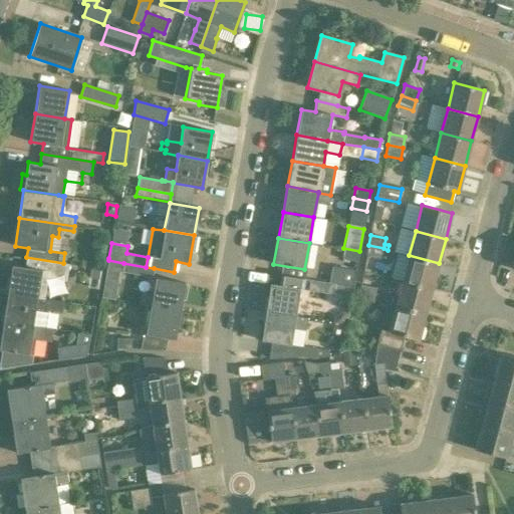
[(365,256),(381,260),(383,250),(388,250),(383,248),(368,245),(365,256)]
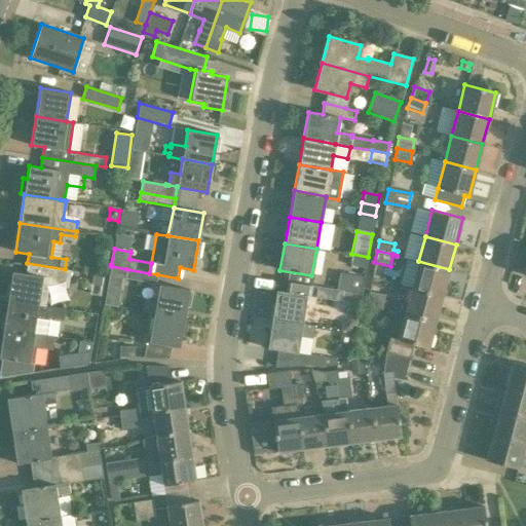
[(368,257),(351,254),(349,265),(366,268),(368,257)]
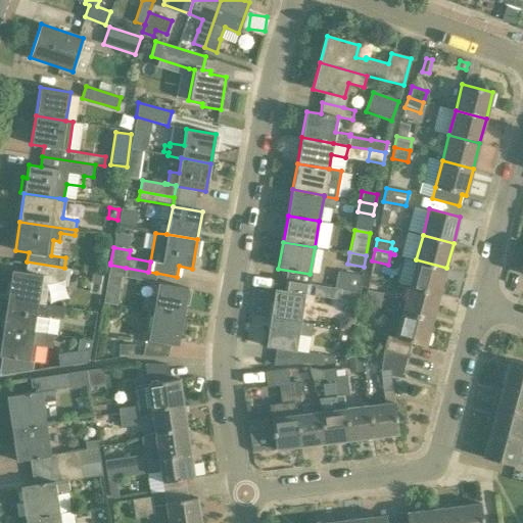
[(446,268),(416,259),(410,286),(440,294),(446,268)]
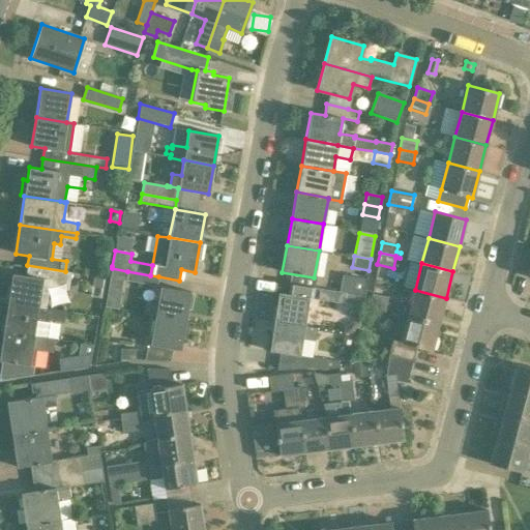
[(65,271),(27,265),(26,275),(12,273),(8,303),(38,307),(46,308),(49,287),(68,290),(70,272),(65,271)]
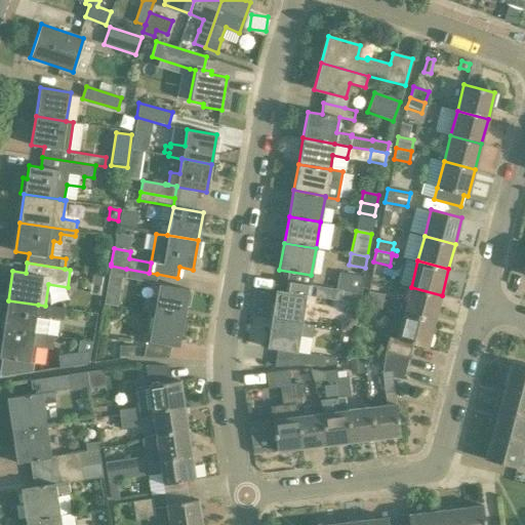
[(149,273),(126,269),(125,278),(156,284),(157,274),(149,273)]
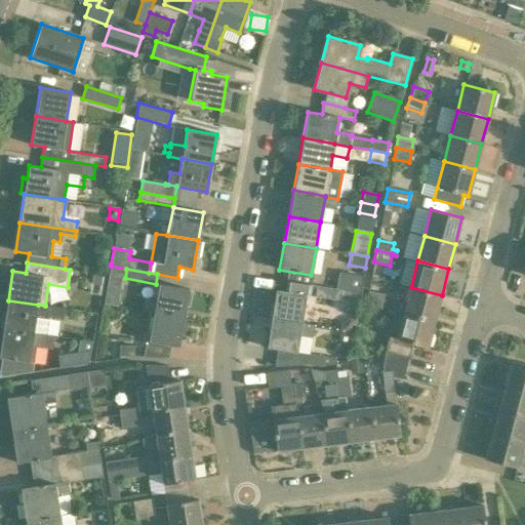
[(335,289),(360,292),(363,276),(338,272),(335,289)]
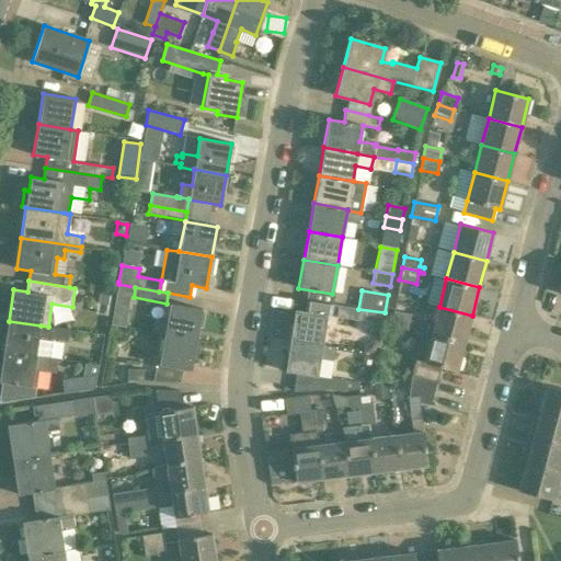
[(290,340),(322,345),(327,316),(341,318),(341,317),(364,321),(364,319),(382,322),(385,312),(358,309),(306,299),(304,311),(295,310),(290,340)]
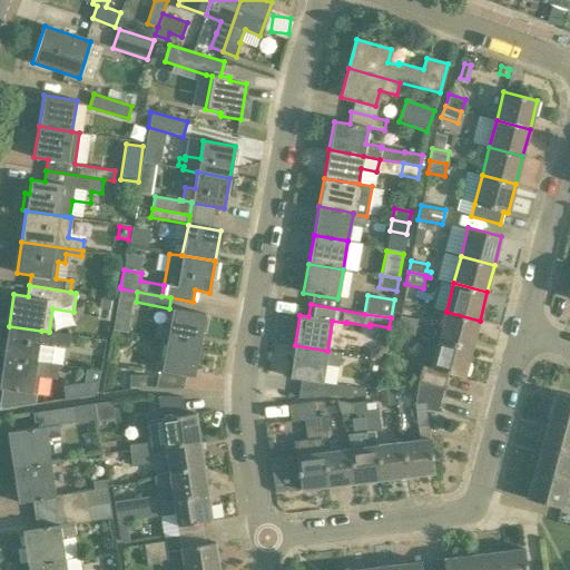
[(167,340),(199,345),(205,315),(173,308),(167,340)]
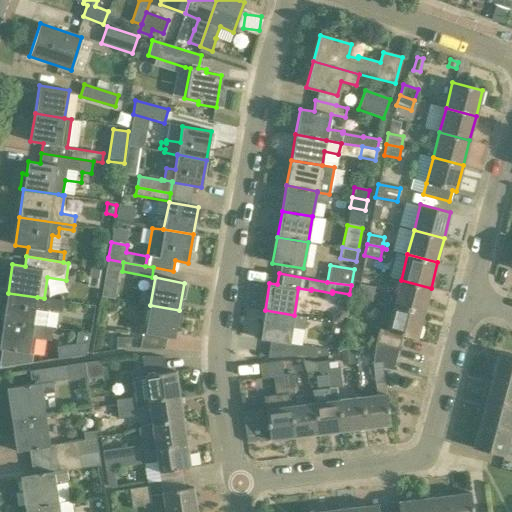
[(394,305),(424,312),(431,288),(401,280),(394,305)]
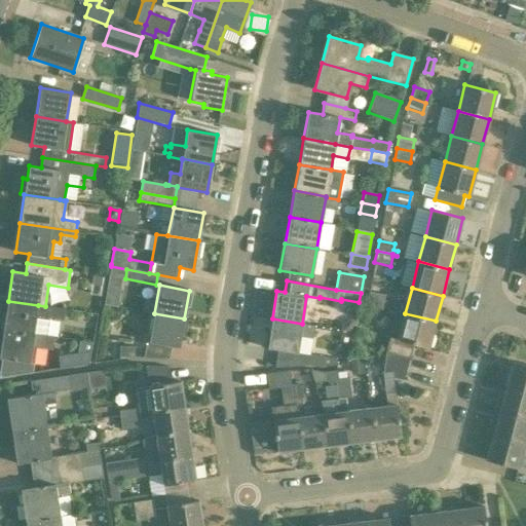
[(116,306),(119,293),(106,291),(104,305),(116,306)]
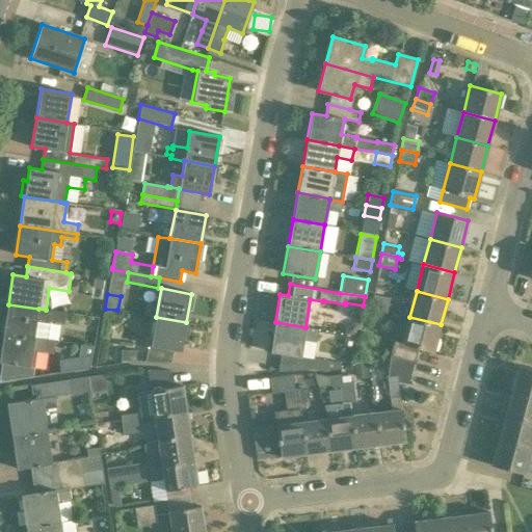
[(390,298),(373,295),(371,307),(388,310),(390,298)]
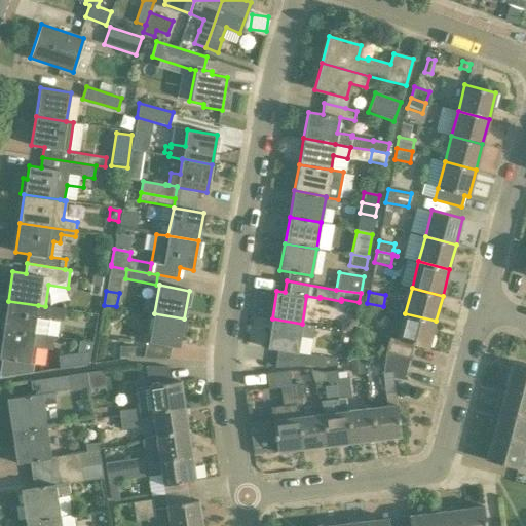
[(8,301),(3,329),(34,334),(47,336),(50,321),(48,320),(49,317),(66,320),(68,310),(45,306),(38,305),(8,301)]
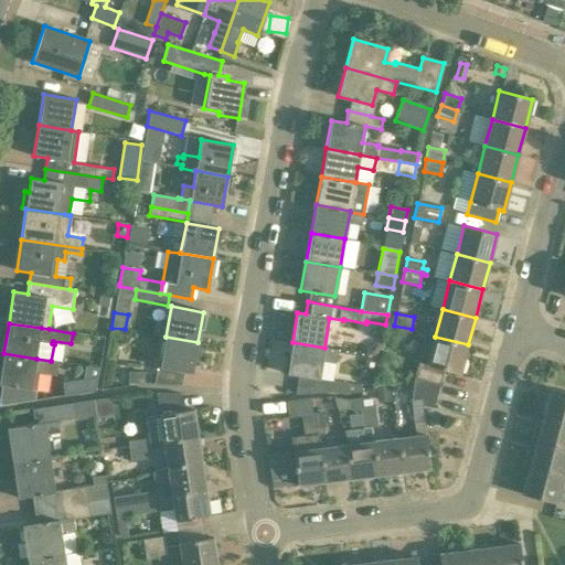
[(392,338),(409,340),(412,329),(394,326),(392,338)]
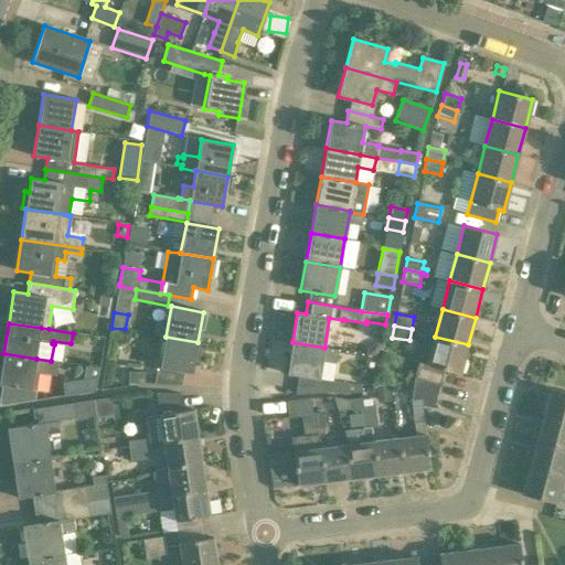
[(198,342),(166,337),(160,368),(192,373),(198,342)]
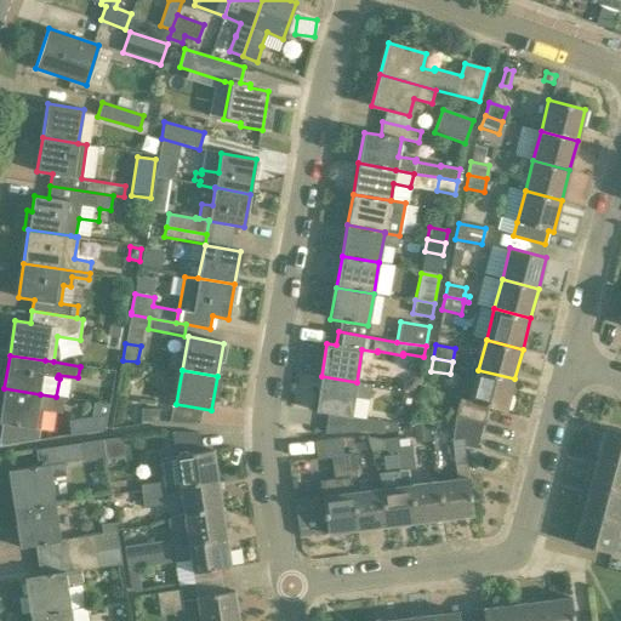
[(514,379),(478,370),(471,402),(460,398),(455,415),(483,422),(486,405),(506,410),(514,379)]
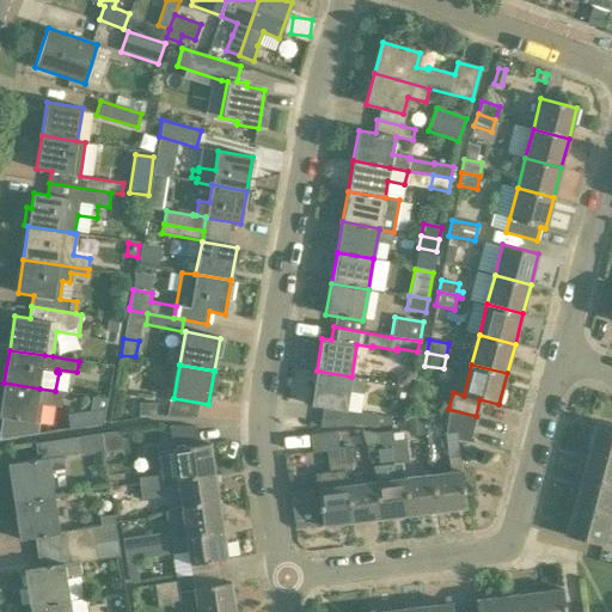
[(352,377),(317,371),(311,405),(323,407),(360,412),(365,379),(352,377)]
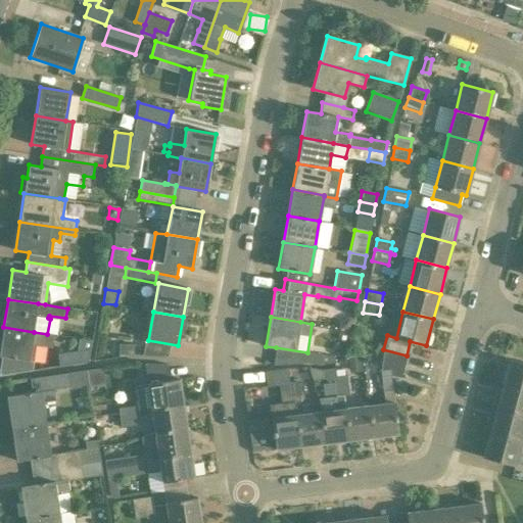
[(51,347),(53,335),(47,334),(34,332),(3,327),(0,348),(0,355),(2,357),(0,373),(0,375),(28,371),(29,361),(34,362),(36,345),(51,347)]
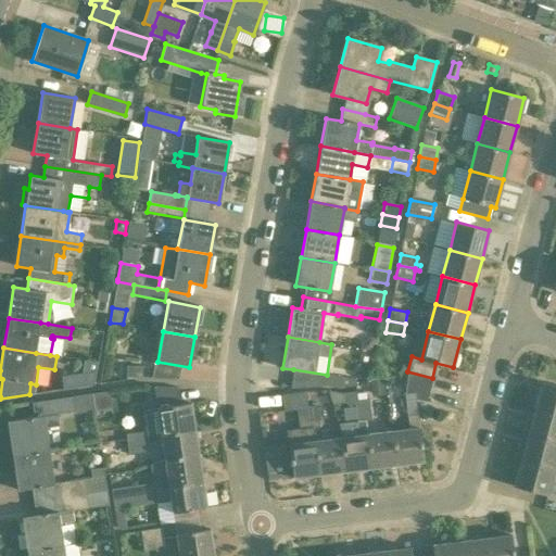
[(371,364),(374,355),(361,353),(359,362),(371,364)]
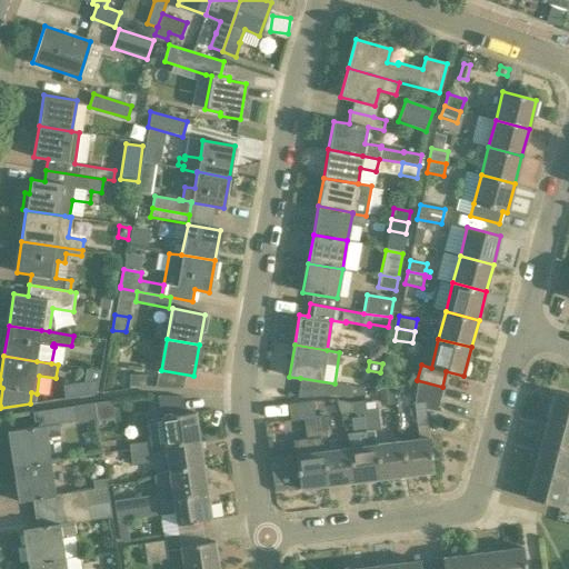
[(129,386),(145,387),(146,376),(129,375),(129,386)]
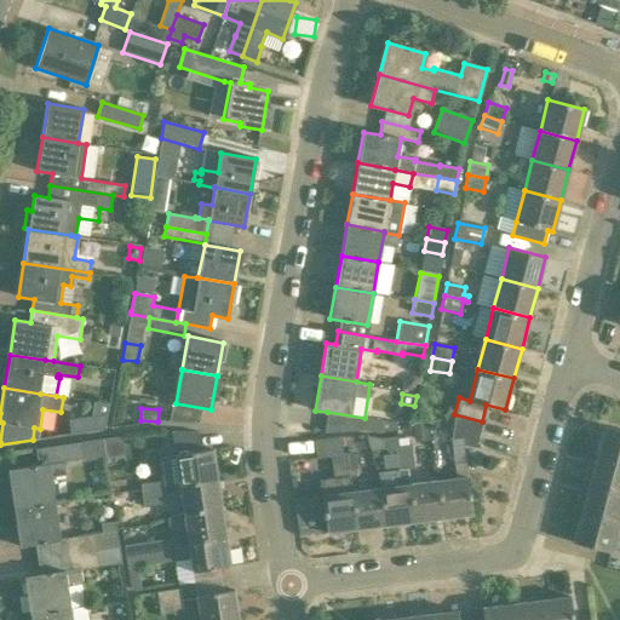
[(107,414),(68,420),(70,435),(104,430),(107,414)]
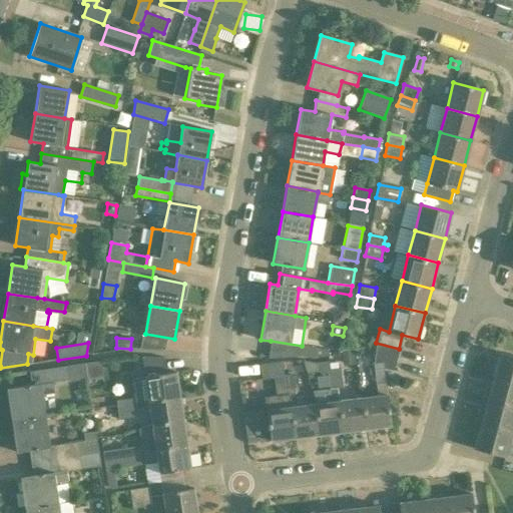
[(375,383),(386,382),(385,382),(383,369),(393,371),(399,349),(376,343),(376,344),(373,365),(375,383)]
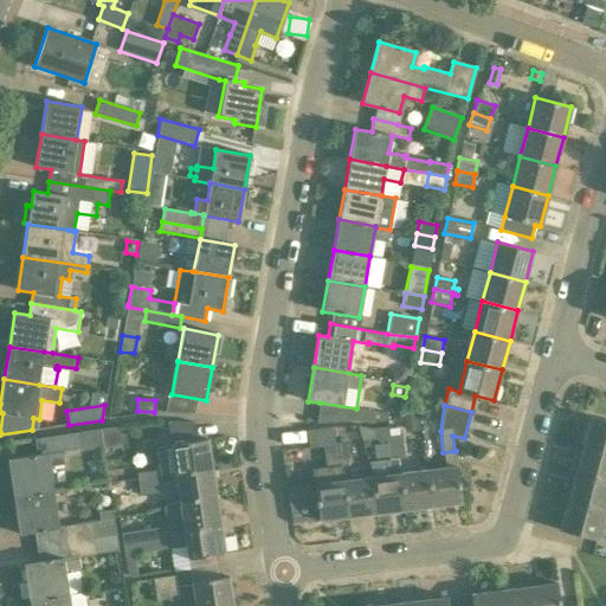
[(374,411),(356,408),(355,420),(372,423),(374,411)]
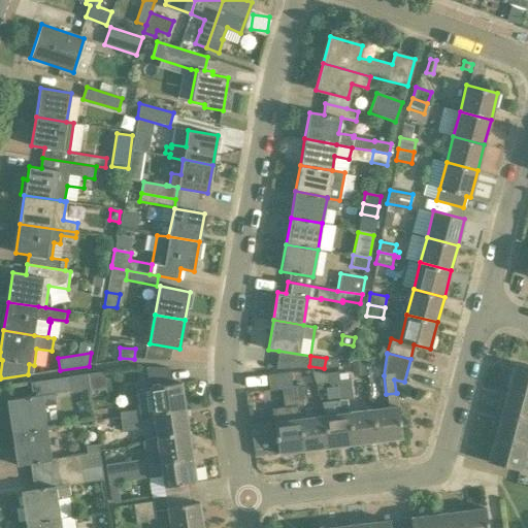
[(337,359),(326,358),(324,368),(338,365),(337,359)]
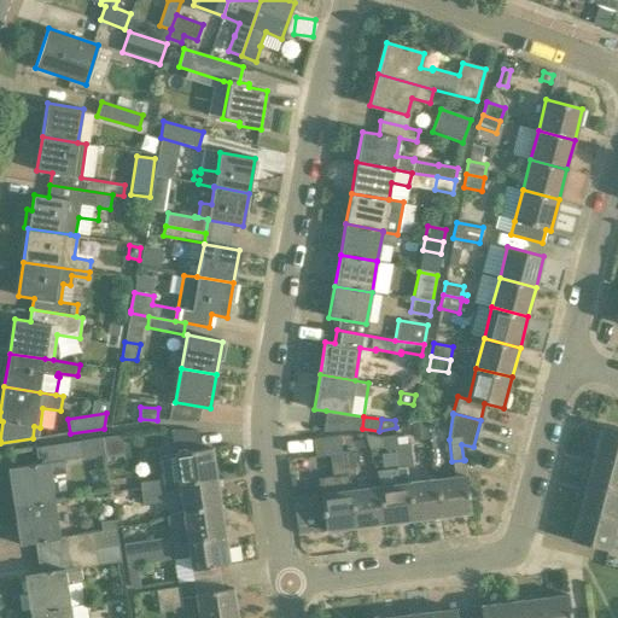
[(593,455),(617,461),(617,430),(601,425),(593,455)]
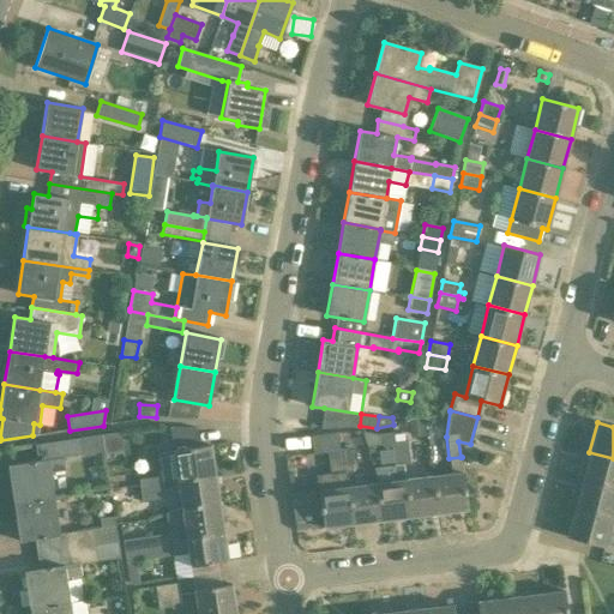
[(196,427),(170,427),(174,451),(158,453),(162,476),(163,483),(178,481),(214,475),(210,445),(199,447),(196,427)]
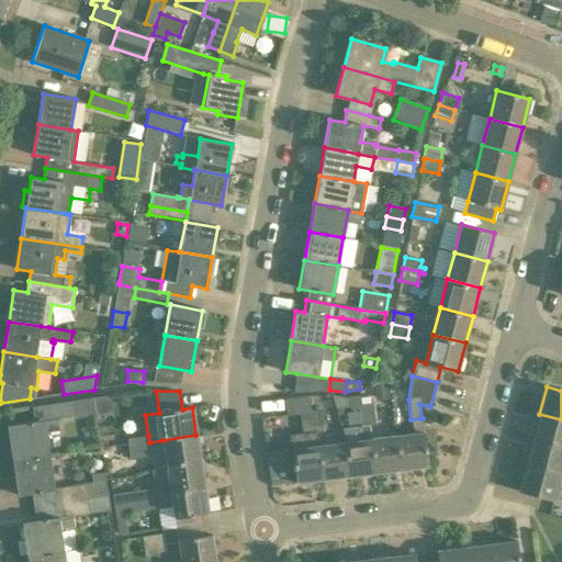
[(284,398),(287,416),(300,415),(302,435),(313,434),(311,412),(308,395),(284,398)]
